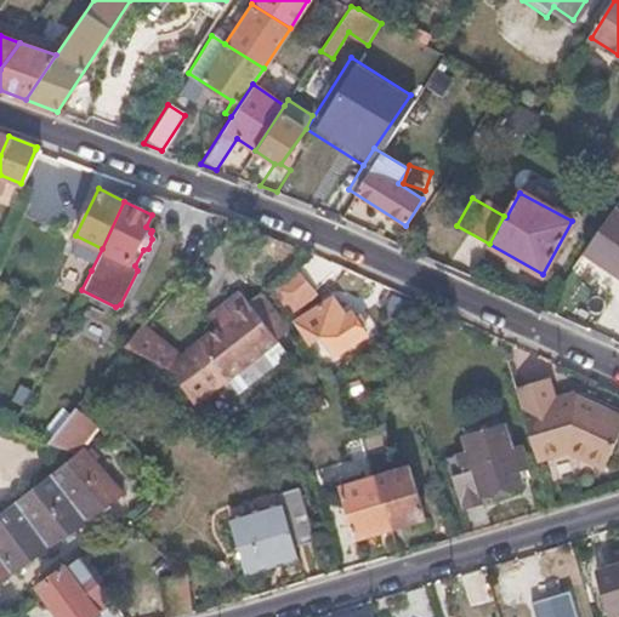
[(618,212),(612,209),(584,250),(618,273),(618,212)]
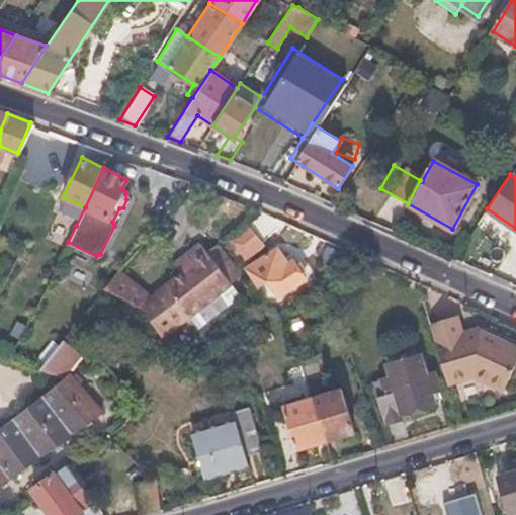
[(257,244),(242,226),(226,240),(238,259),(257,244)]
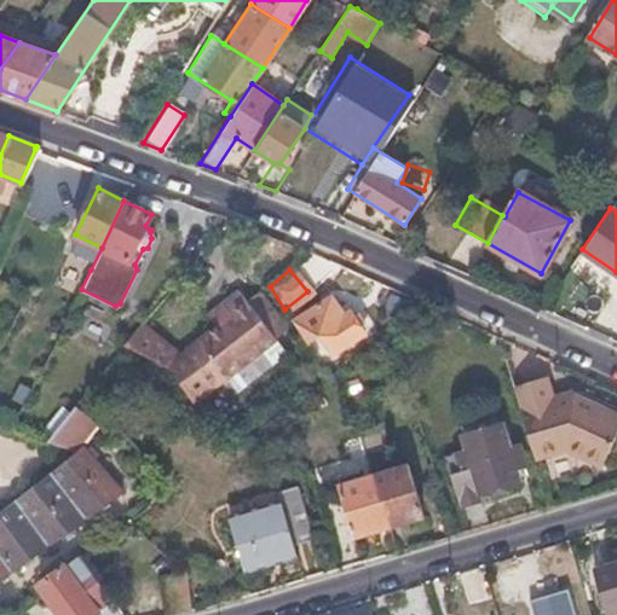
[(240,288),(207,309),(214,321),(196,334),(224,373),(237,364),(248,357),(257,352),(275,338),(240,288)]
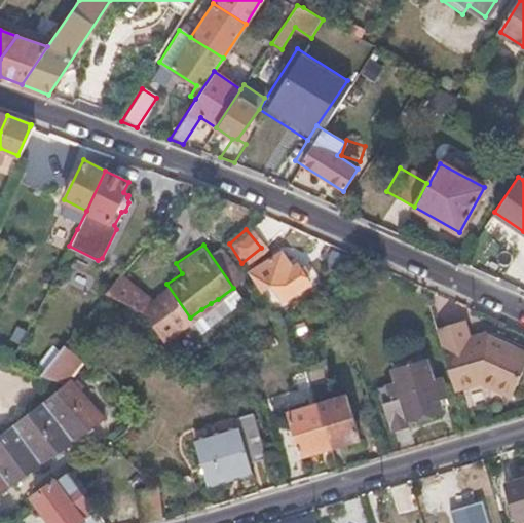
[(296,262),(292,265),(282,250),(269,258),(249,272),(258,288),(268,281),(283,301),(309,283),(296,262)]
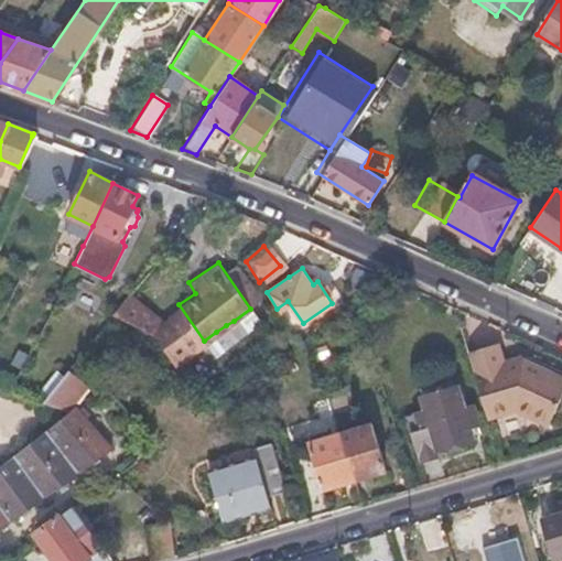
[(112,315),(131,325),(160,342),(172,362),(204,341),(179,304),(159,317),(146,308),(129,294),(112,315)]
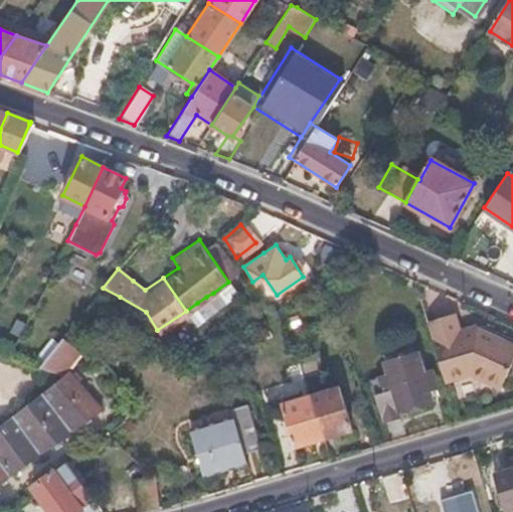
[(236,295),(228,282),(213,293),(206,297),(186,311),(194,323),(236,295)]
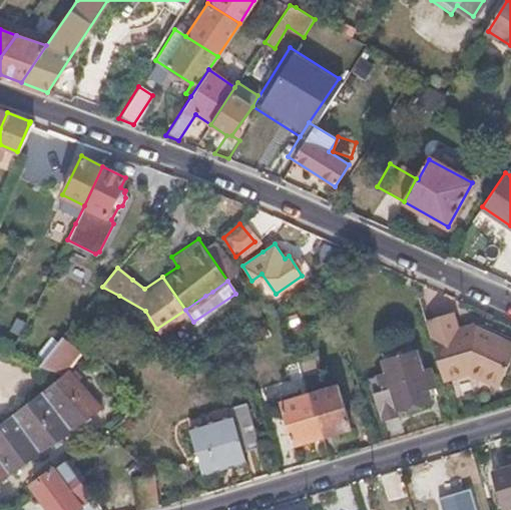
[(426,320),(444,379),(468,372),(496,384),(510,352),(510,345),(473,329),(459,333),(453,312),(426,320)]
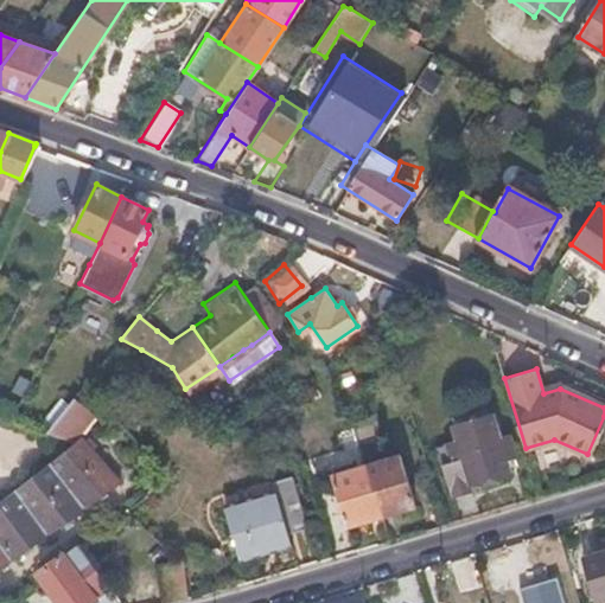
[(74,398),(51,425),(72,434),(80,431),(93,415),(74,398)]
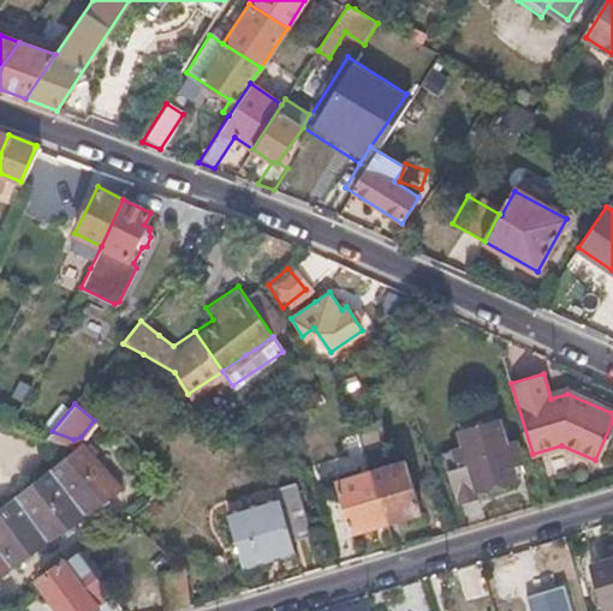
[(500,420),(460,431),(464,447),(444,454),(456,495),(459,493),(462,501),(478,495),(476,489),(517,478),(512,463),(522,461),(516,441),(506,443),(500,420)]
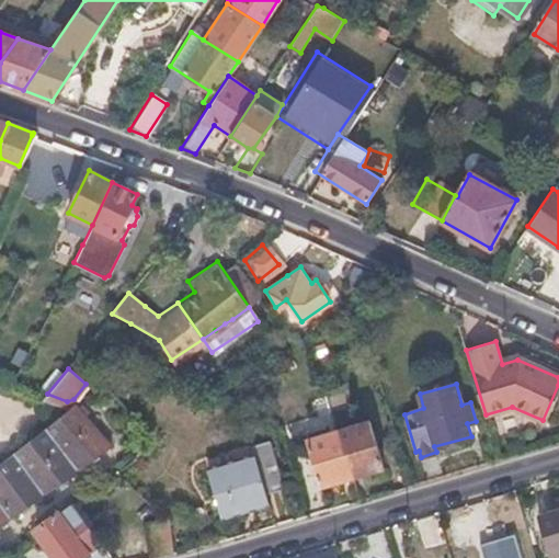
[(44,429),(77,469),(112,444),(75,403),(68,409),(61,414),(53,421),(44,429)]
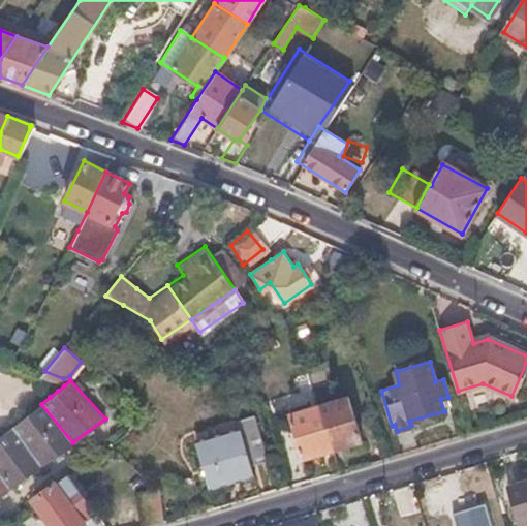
[(318,406),(331,447),(361,439),(348,398),(318,406)]
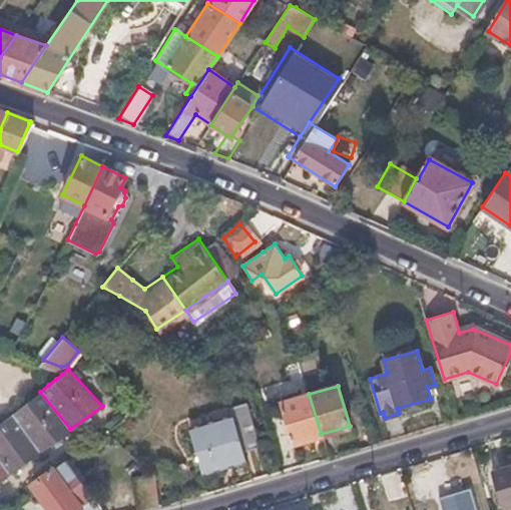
[(40,451),(70,429),(40,392),(11,415),(40,451)]
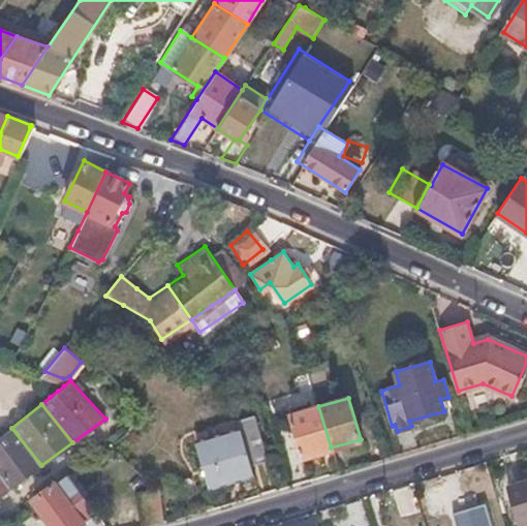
[(303,457),(331,447),(318,406),(291,413),(303,457)]
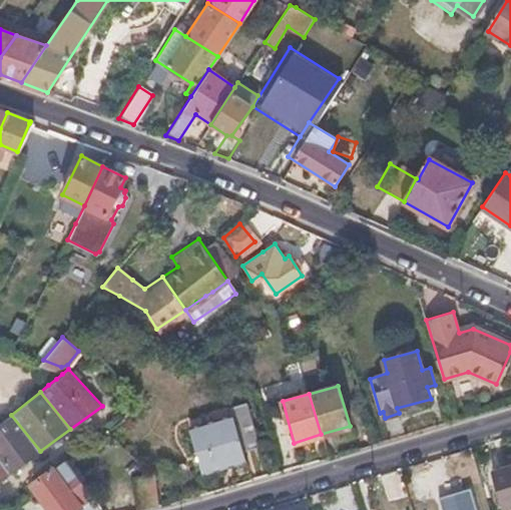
[(259,446),(245,403),(228,407),(232,417),(189,431),(201,471),(244,458),(242,450),(259,446)]
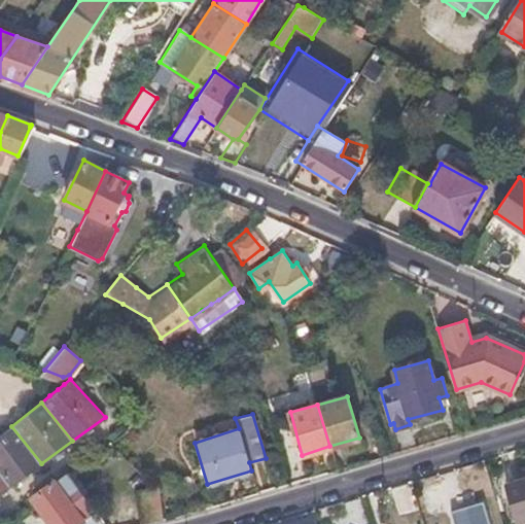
[(0,474),(8,486),(41,463),(11,426),(0,434),(0,474)]
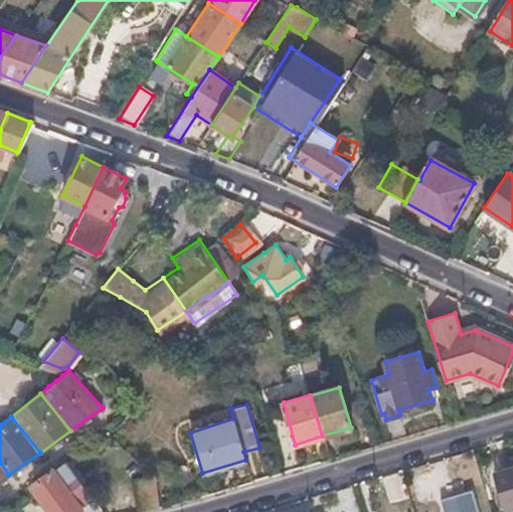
[(0,481),(8,475),(0,463),(0,481)]
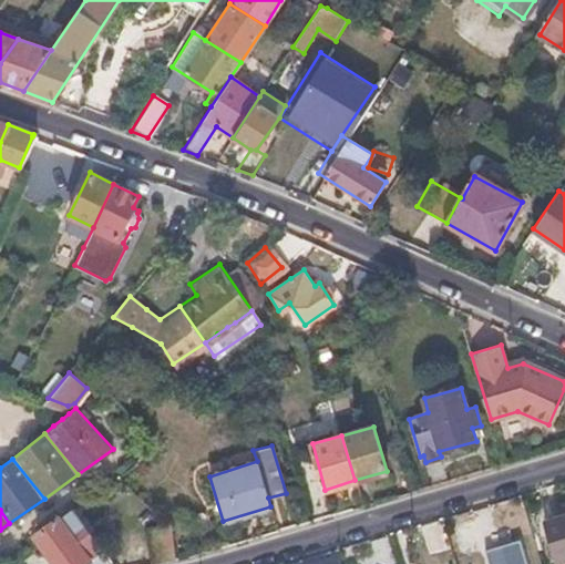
[(82,563),(88,561),(102,550),(73,512),(71,510),(38,534),(58,563),(82,563)]
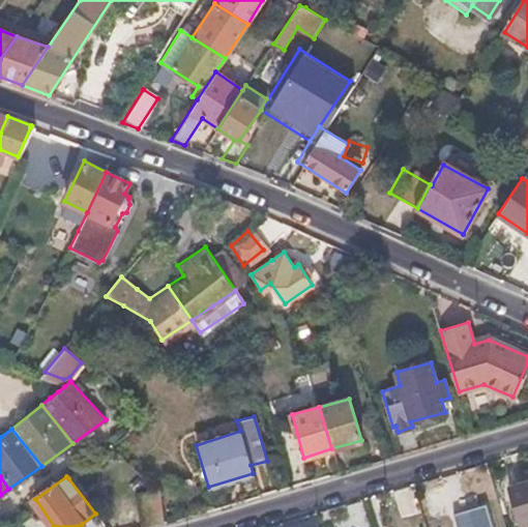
[(527,479),(507,487),(520,525),(527,522),(527,479)]
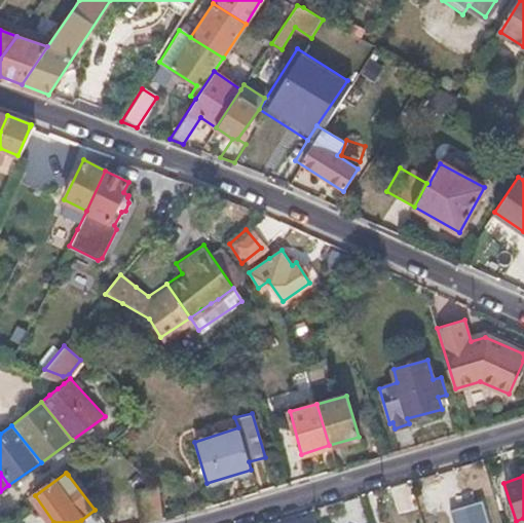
[(484,522),(478,497),(446,507),(450,522),(484,522)]
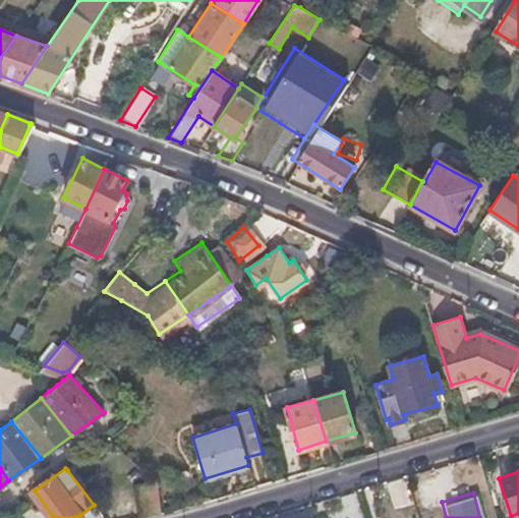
[(103,517),(94,505),(80,515),(82,517),(103,517)]
